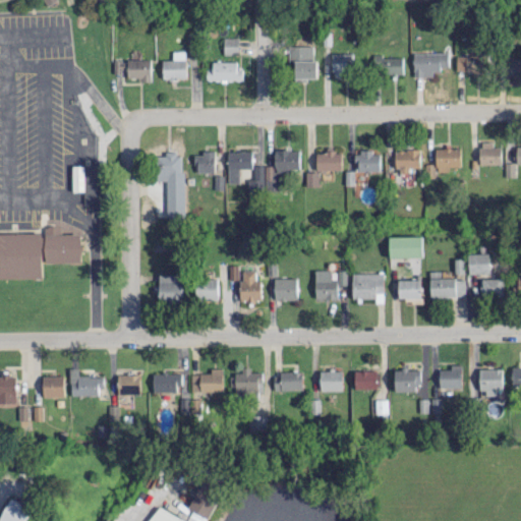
[(237,37),(223,37),(223,54),(238,54),(237,37)]
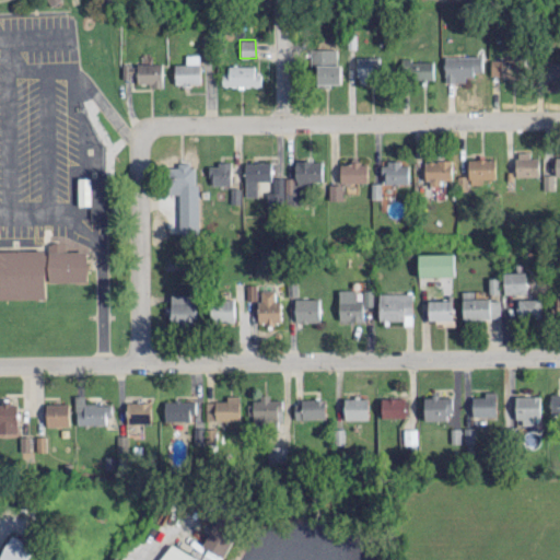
[(336,48),(311,48),(310,66),(317,66),(316,83),(340,84),(340,63),(336,63),(336,48)]
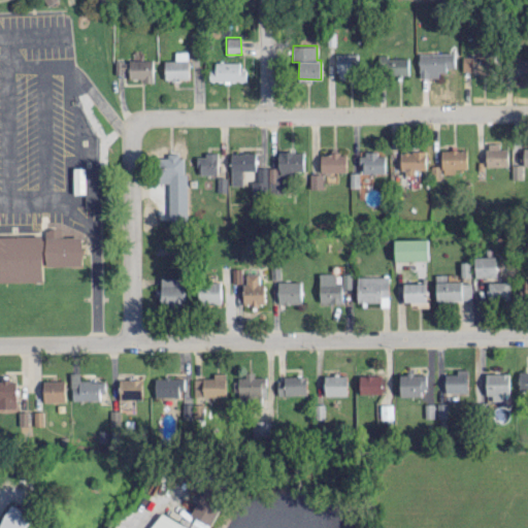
[(165,79),(189,78),(188,51),(174,51),(175,60),(164,60),(165,79)]
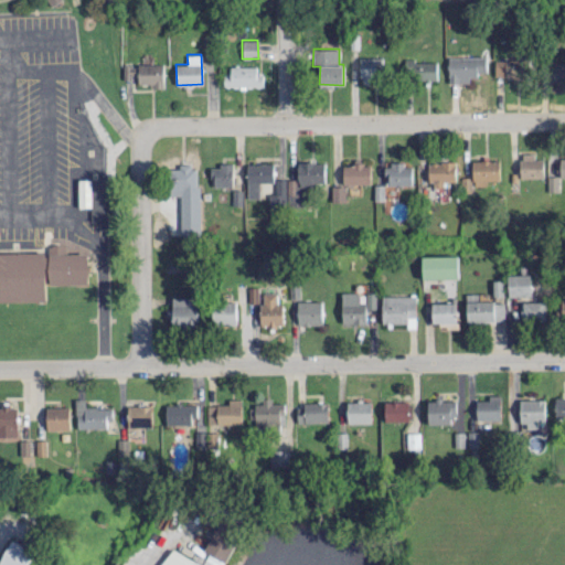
[(360,56),(360,83),(381,83),(382,56),(360,56)]
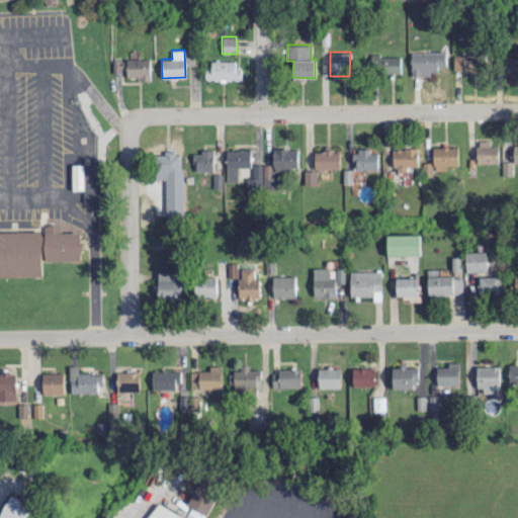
[(430,75),(430,68),(447,67),(446,52),(411,53),(412,75),(430,75)]
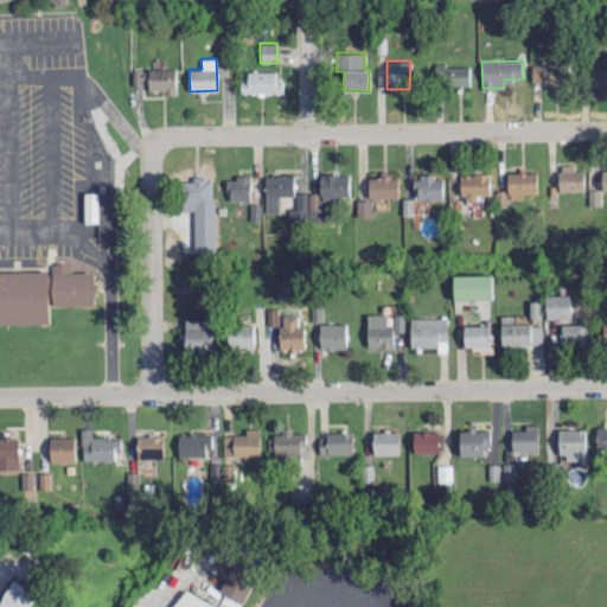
[(532,84),(564,83),(564,63),(531,63),(532,84)]
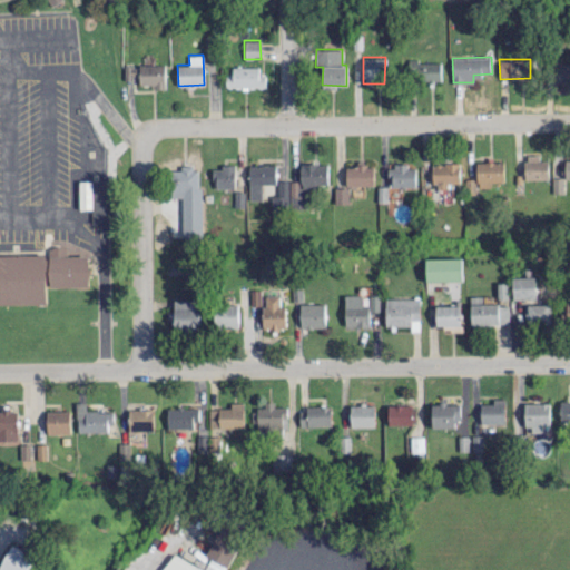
[(441,80),(441,61),(408,60),(408,80),(441,80)]
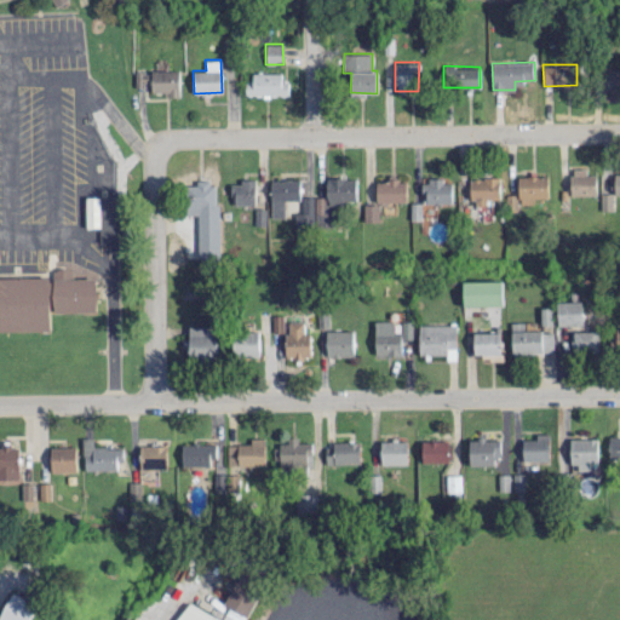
[(179,93),(178,69),(151,69),(151,93),(179,93)]
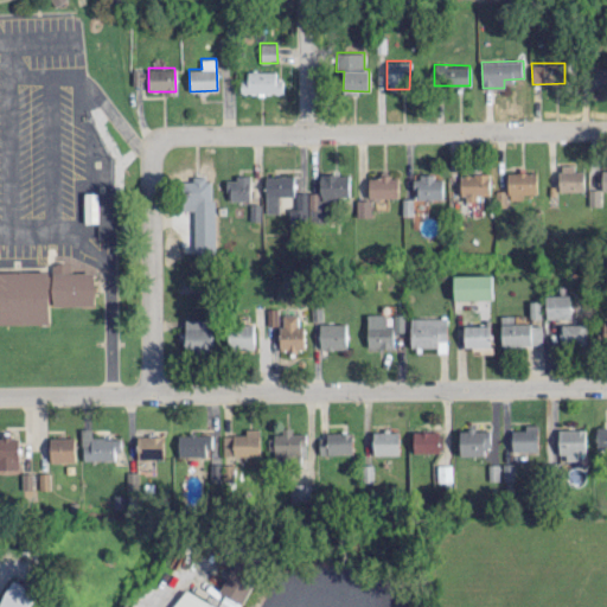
[(132,83),(147,82),(147,69),(132,70),(132,83)]
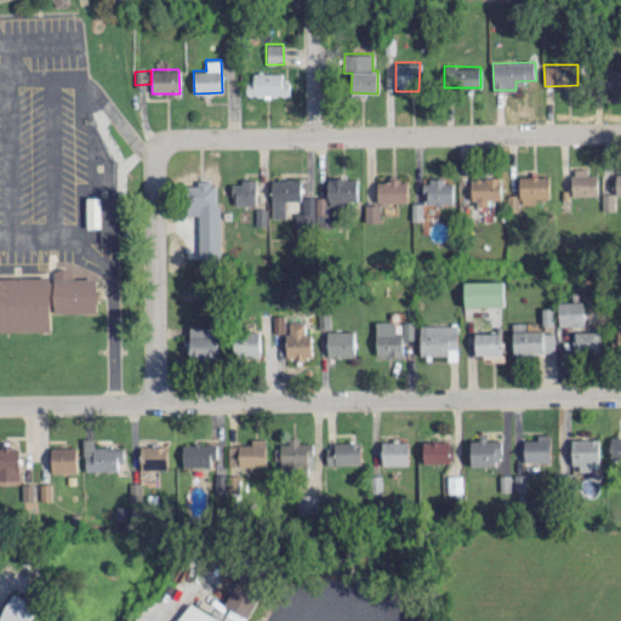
[(281,72),(254,73),(254,81),(245,81),(246,95),(289,93),(289,80),(281,80),(281,72)]
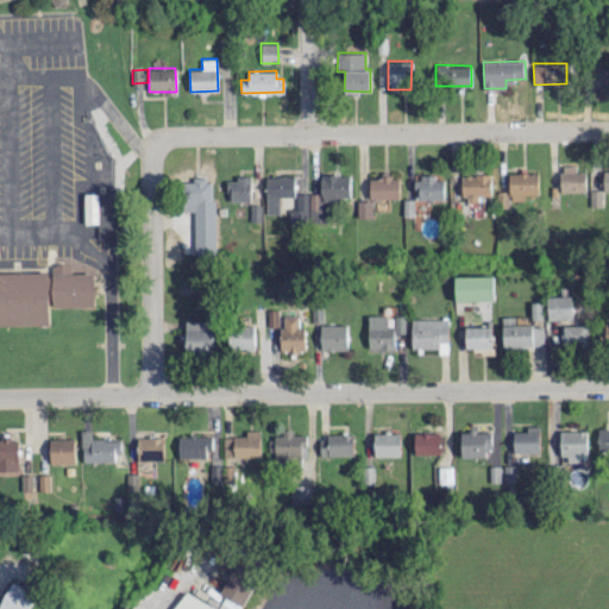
[(585,170),(576,171),(576,164),(560,165),(562,192),(585,190),(585,170)]
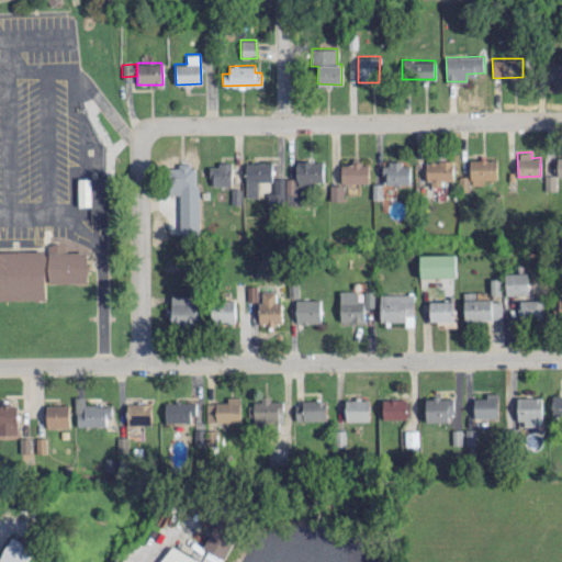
[(470,159),(471,181),(497,181),(497,158),(470,159)]
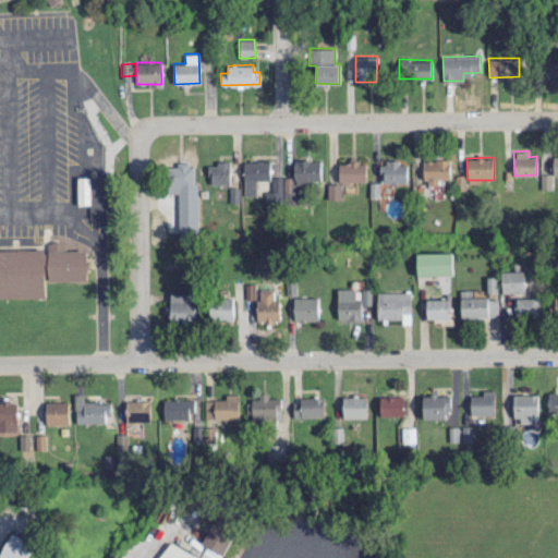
[(266,204),(302,203),(301,181),(320,181),(320,159),(294,159),(294,177),(273,177),(273,191),(266,191),(266,204)]
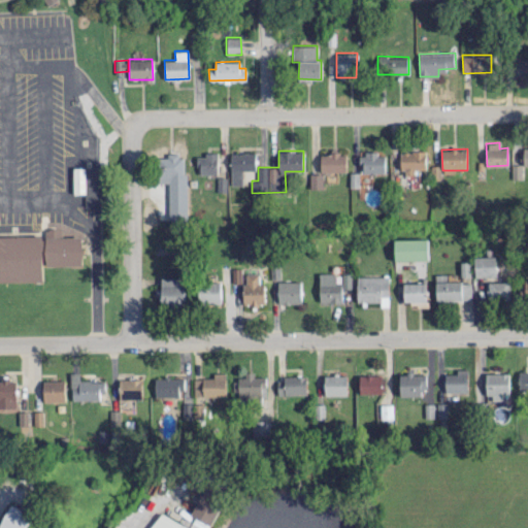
[(426,168),(426,151),(400,151),(401,169),(405,169),(406,178),(416,178),(416,169),(426,168)]
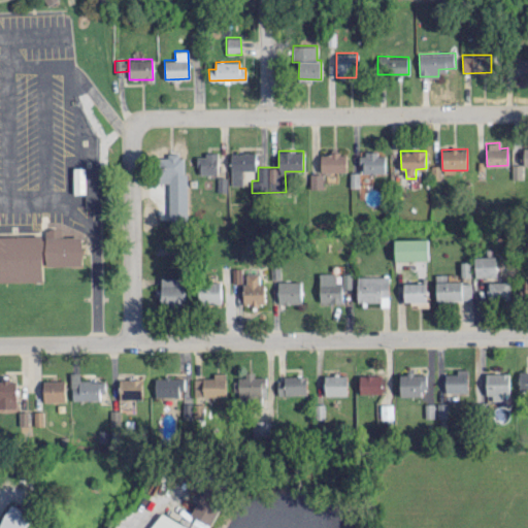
[(218,173),(218,152),(205,152),(205,156),(196,156),(197,165),(199,165),(199,174),(218,173)]
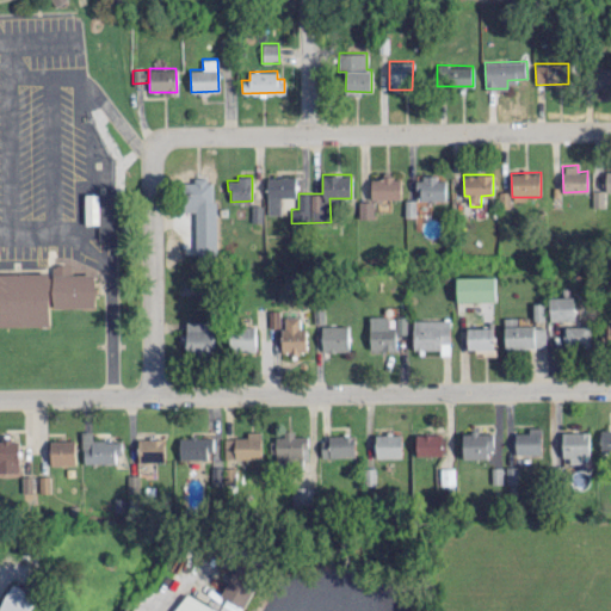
[(281,214),(281,197),(296,196),(296,176),(266,177),(267,214),(281,214)]
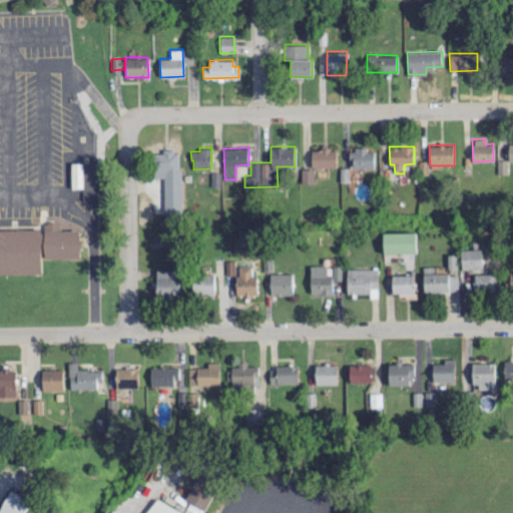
[(312,147),(312,166),(337,166),(337,149),(329,149),(329,147),(312,147)]
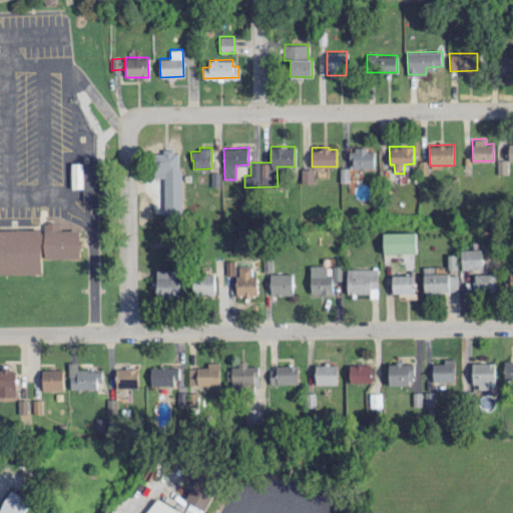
[(375,149),(352,148),(351,167),(374,167),(375,149)]
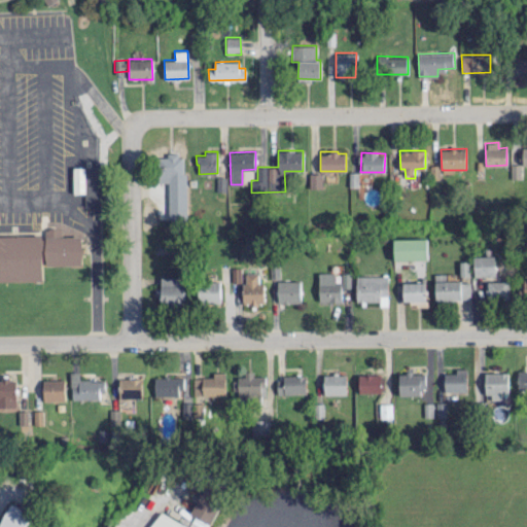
[(183,154),(167,153),(167,156),(157,156),(157,174),(183,175),(183,154)]
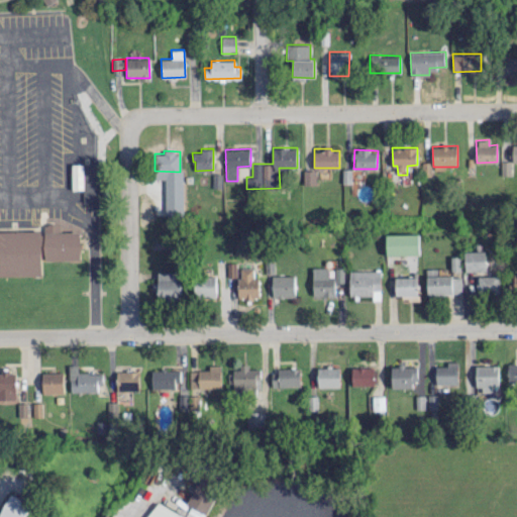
[(502,175),(511,175),(511,161),(501,161),(502,175)]
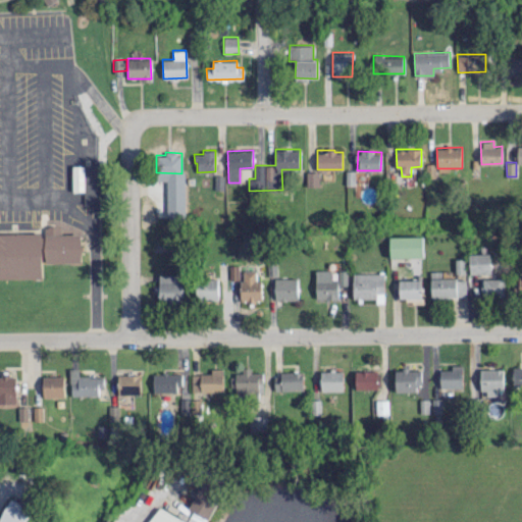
[(435,163),(426,163),(426,176),(435,176),(435,163)]
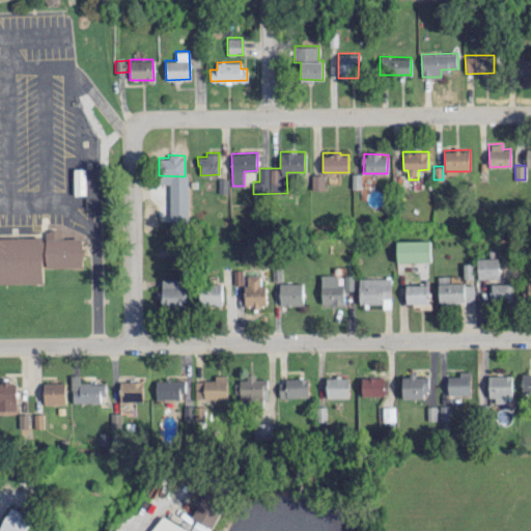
[(77,169),(104,169),(104,206),(87,206),(87,195),(77,196),(77,169)]
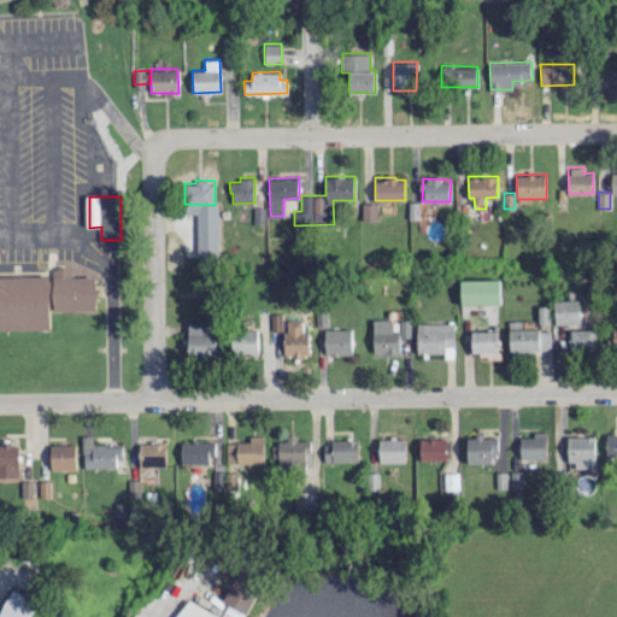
[(363,219),(377,219),(377,201),(362,203),(363,219)]
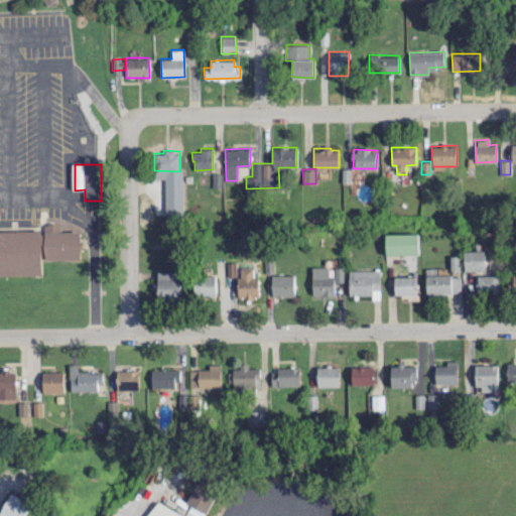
[(0,273),(39,273),(39,258),(78,259),(77,231),(42,231),(39,234),(38,230),(0,230),(0,273)]
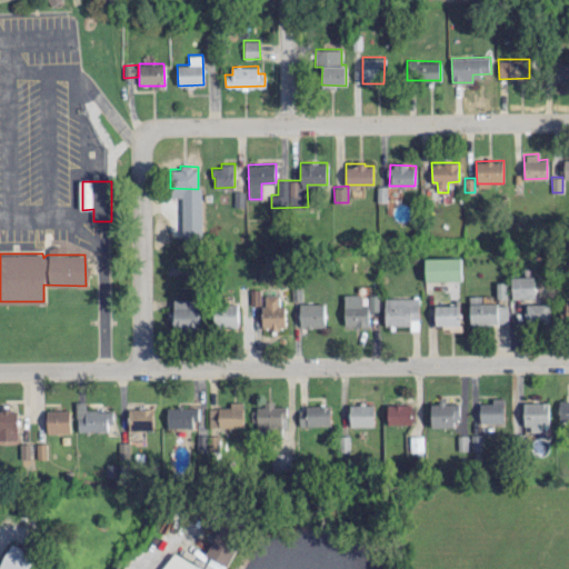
[(425,258),(426,280),(461,280),(461,257),(425,258)]
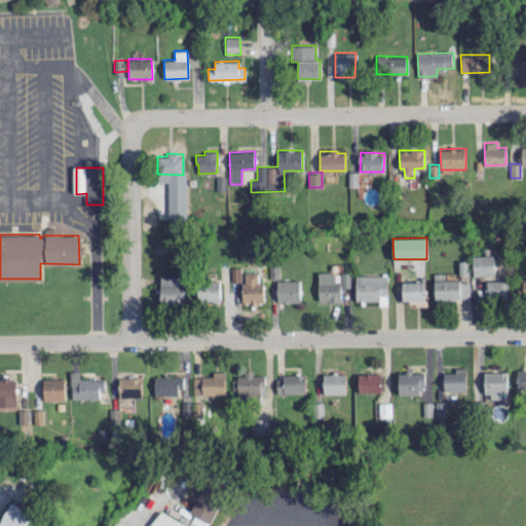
[(494,255),(473,255),(474,275),(494,274),(494,255)]
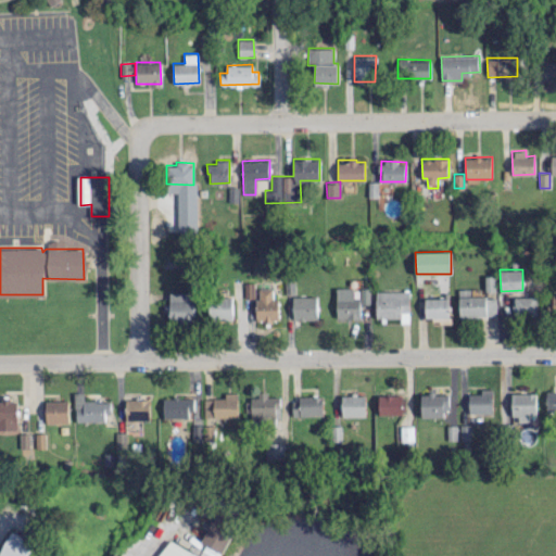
[(484,276),(485,290),(496,290),(495,275),(484,276)]
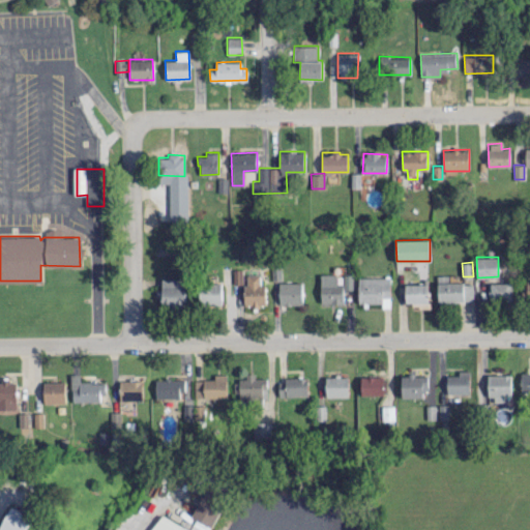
[(242,268),(233,269),(234,283),(243,283),(242,268)]
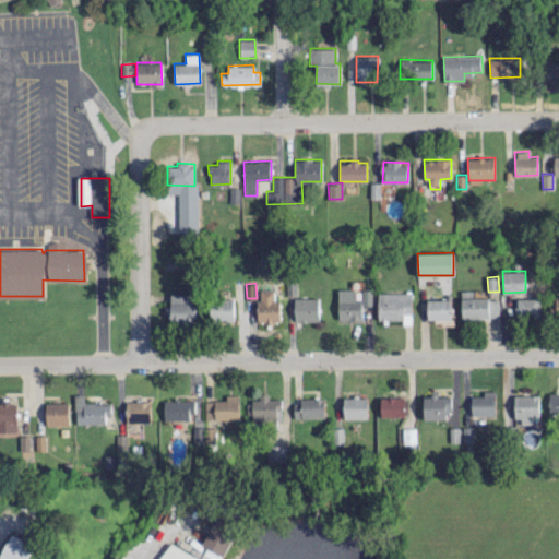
[(259,322),(280,322),(280,299),(275,299),(274,288),(258,289),(259,322)]
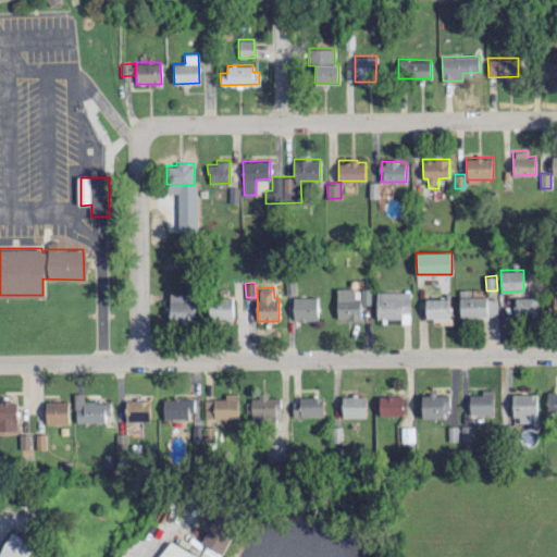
[(360,297),(354,297),(354,287),(336,287),(337,319),(360,318),(360,297)]
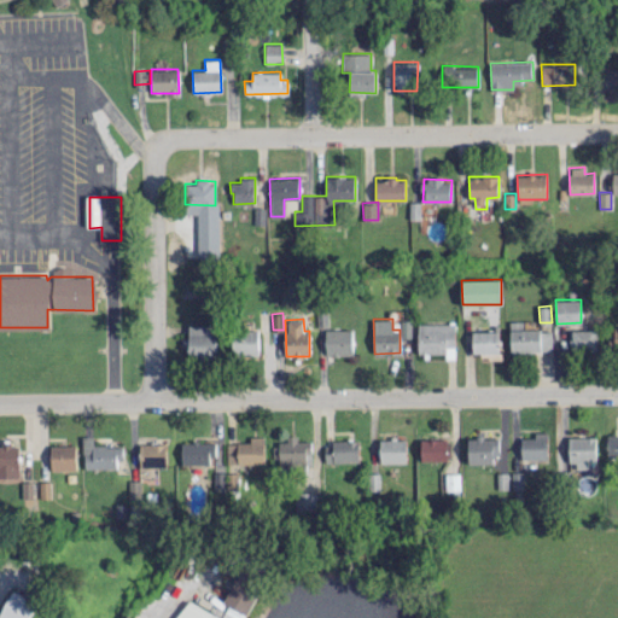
[(401,337),(412,337),(410,320),(401,320),(401,337)]
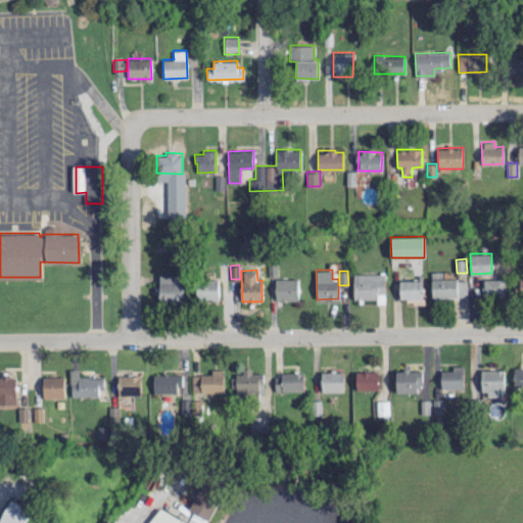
[(385,274),(354,273),(354,298),(377,298),(377,303),(385,303),(385,274)]
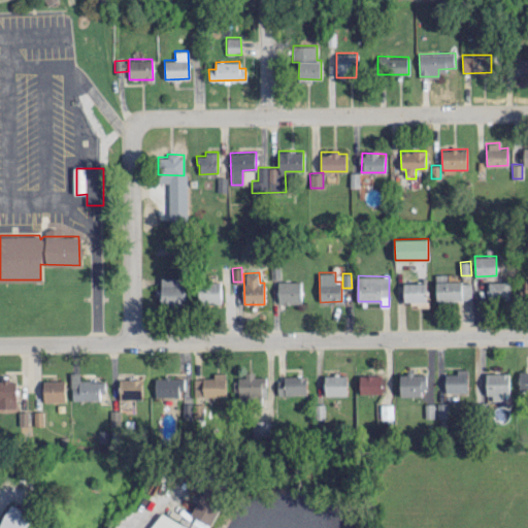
[(185,277),(161,277),(161,303),(185,302),(185,277)]
